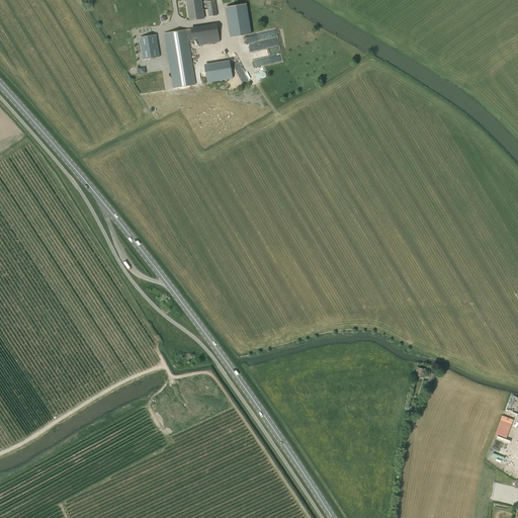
[(185,0),(189,21),(204,19),(201,0),(185,0)]
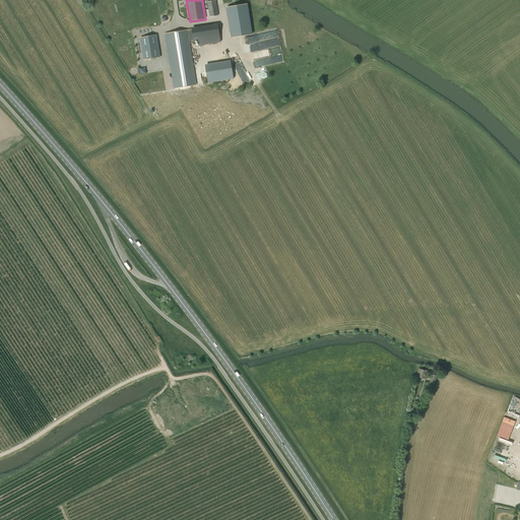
[(215,0),(207,2),(209,17),(218,15),(215,0)]
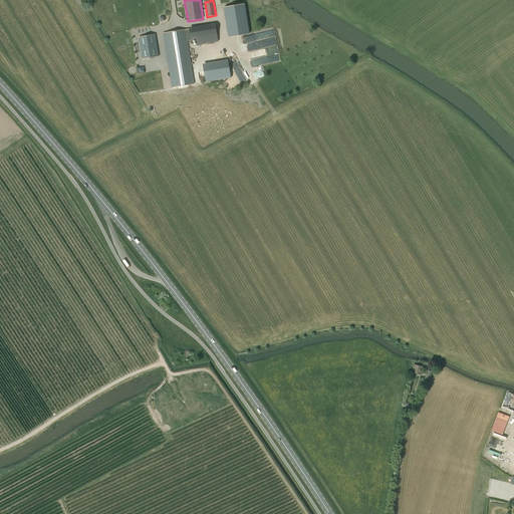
[(245,3),(224,7),(229,37),(250,34),(245,3)]
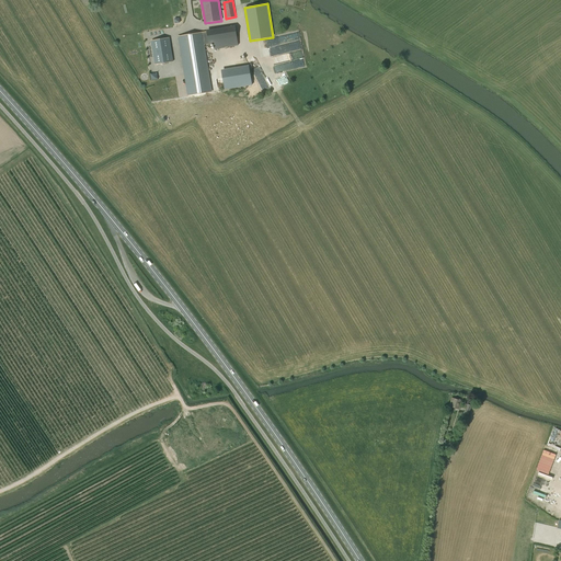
[(236,45),(233,27),(179,36),(184,70),(207,67),(204,45),(208,44),(208,45),(213,44),(214,49),(236,45)]
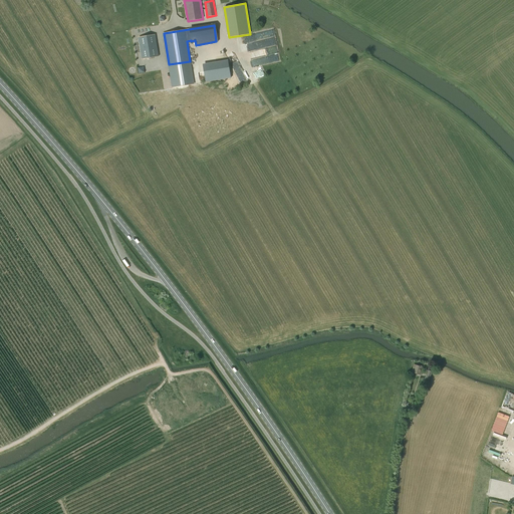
[(155,34),(139,37),(142,59),(159,56),(155,34)]
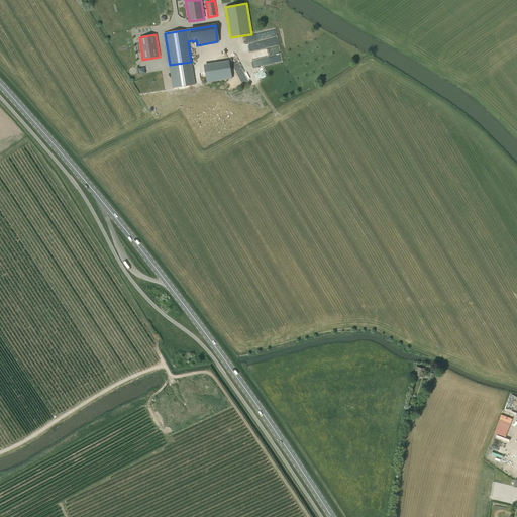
[(191,62),(170,65),(174,88),(195,85),(191,62)]
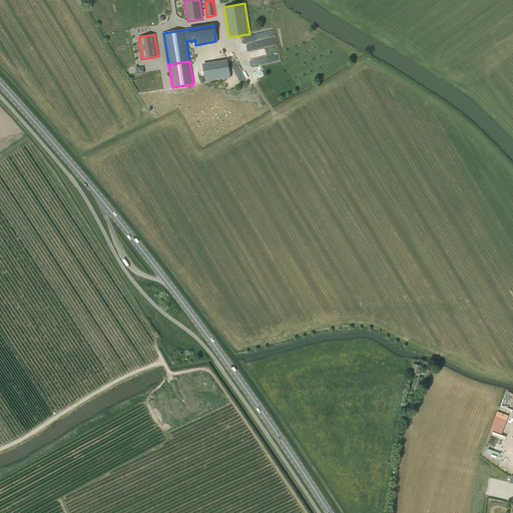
[(422,366),(413,364),(411,372),(420,375),(422,370),(421,369),(422,366)]
